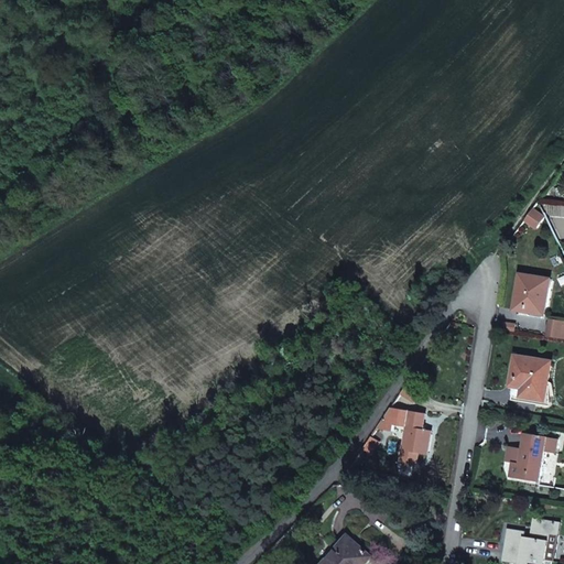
[(530,316),(545,320),(545,315),(551,280),(521,274),(516,310),(530,313),(530,316)]
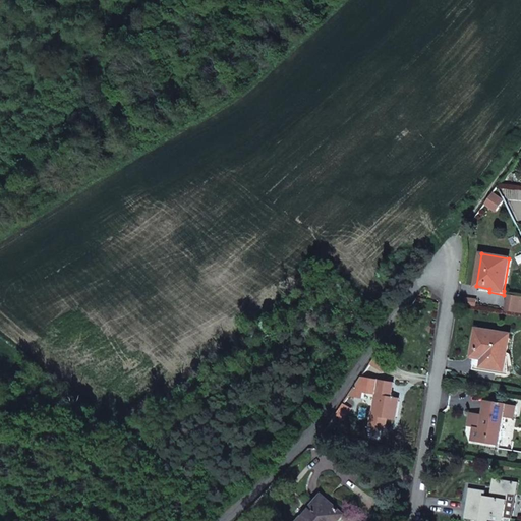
[(485,358),(484,366),(489,367),(493,367),(496,365),(498,362),(499,351),(507,353),(510,335),(477,330),(475,339),(480,340),(476,357),(482,358),(485,358)]
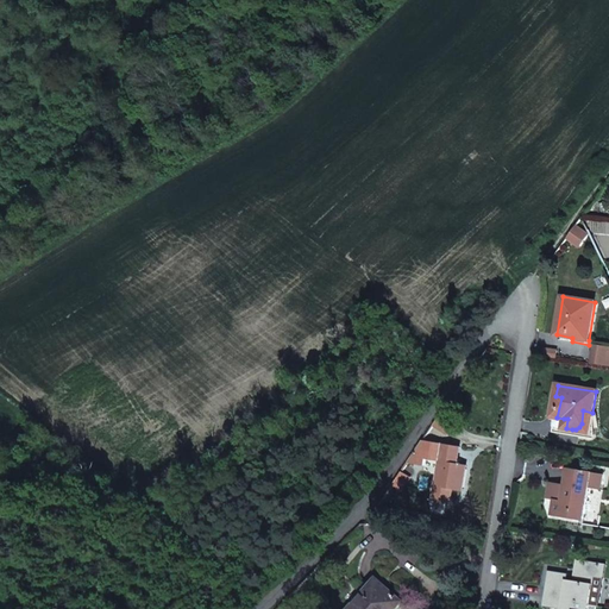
[(564,419),(562,431),(589,435),(592,413),(583,410),(582,424),(579,427),(576,429),(572,429),(566,428),(567,419),(564,419)]
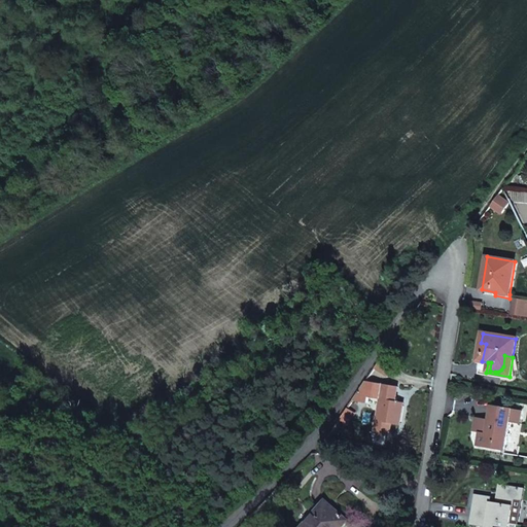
[(381,400),(376,433),(391,436),(393,424),(400,425),(403,402),(396,401),(398,387),(366,382),(353,401),(367,403),(369,398),(381,400)]
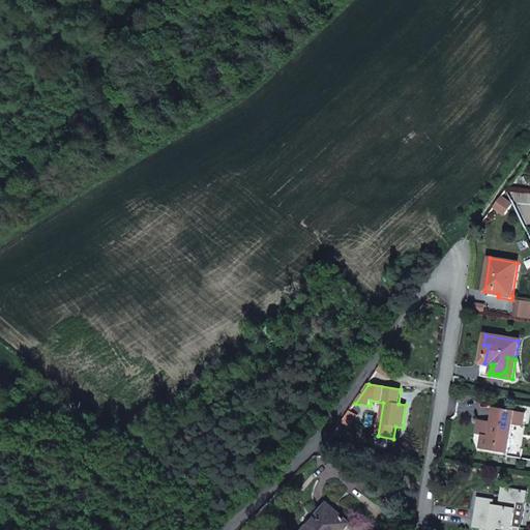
[(524,425),(526,412),(517,411),(495,407),(493,421),(487,420),(487,424),(479,423),(478,434),(483,435),(481,448),(510,453),(514,424),(524,425)]
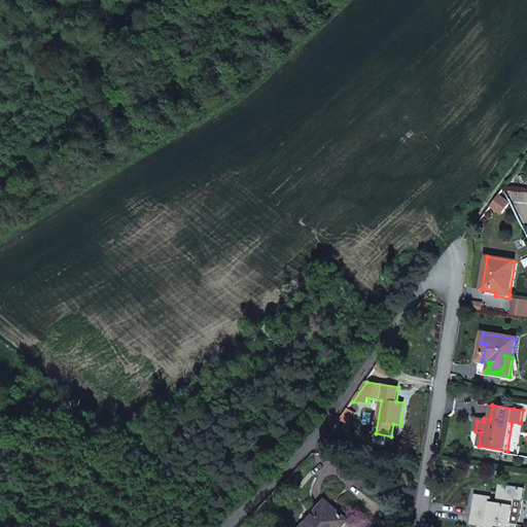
[(347,409),(340,421),(346,425),(354,414),(347,409)]
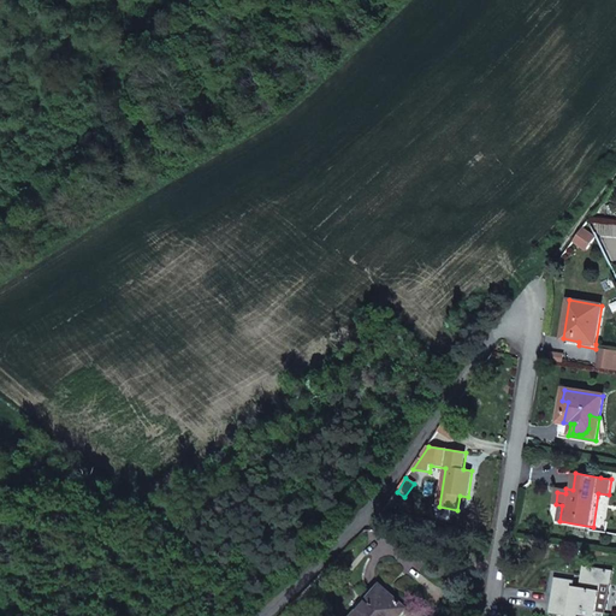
[(556,578),(550,612),(563,615),(562,615),(602,615),(603,614),(606,614),(612,570),(584,567),(581,576),(581,582),(580,588),(574,587),(574,581),(556,578)]
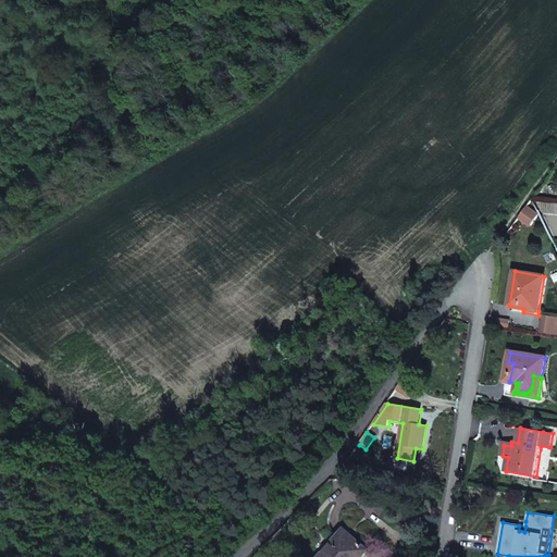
[(344,529),(319,556),(361,556),(368,551),(368,549),(344,529)]
